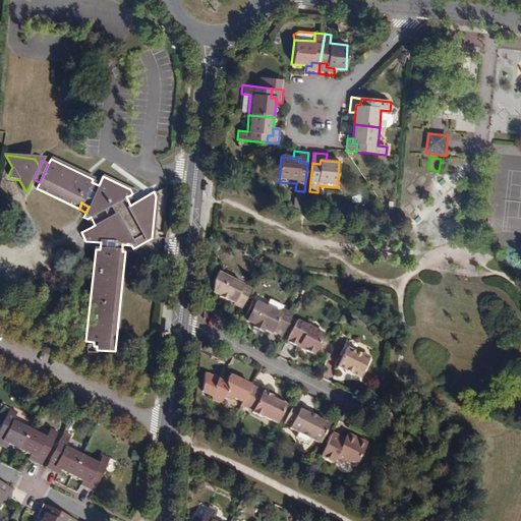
[(152,263),(148,253),(138,257),(143,268),(149,266),(148,265),(152,263)]
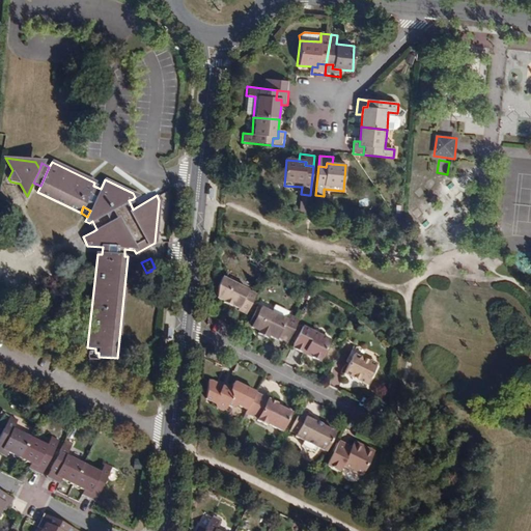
[(256,294),(223,277),(218,287),(217,297),(224,300),(223,302),(232,307),(233,305),(239,308),(239,309),(247,314),(256,294)]
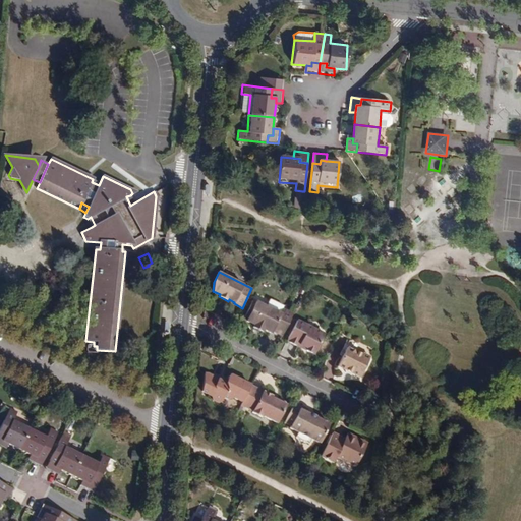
[(243,319),(247,320),(256,301),(253,300),(243,319)]
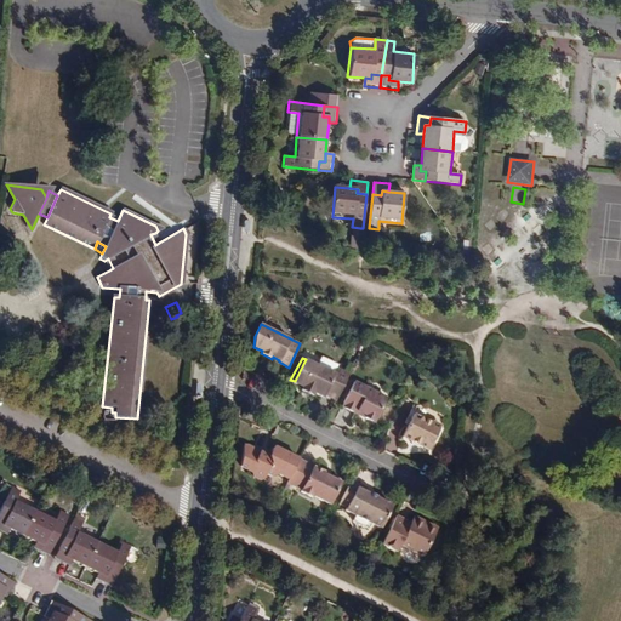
[(335,374),(306,359),(295,381),(305,387),(303,389),(314,396),(315,392),(325,397),(326,394),(337,399),(349,374),(337,368),(335,374)]
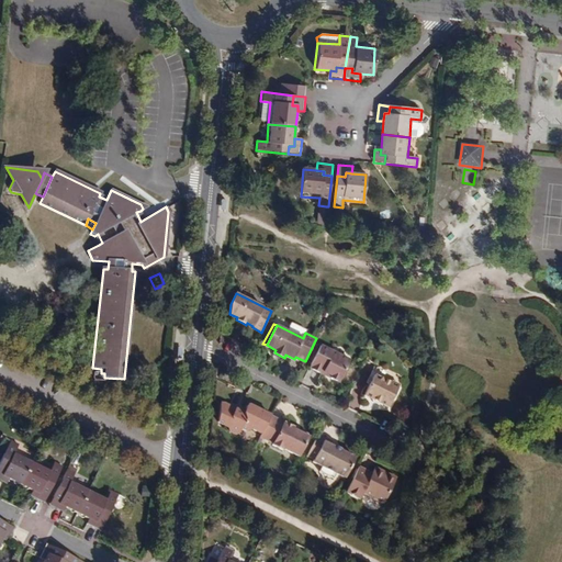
[(350,360),(321,346),(311,367),(326,375),(327,373),(330,375),(330,378),(338,381),(341,380),(350,360)]
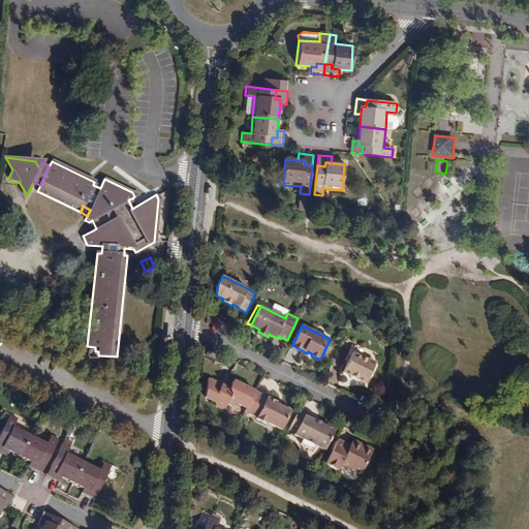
[(95,351),(87,350),(87,359),(98,359),(98,355),(98,351),(95,351)]
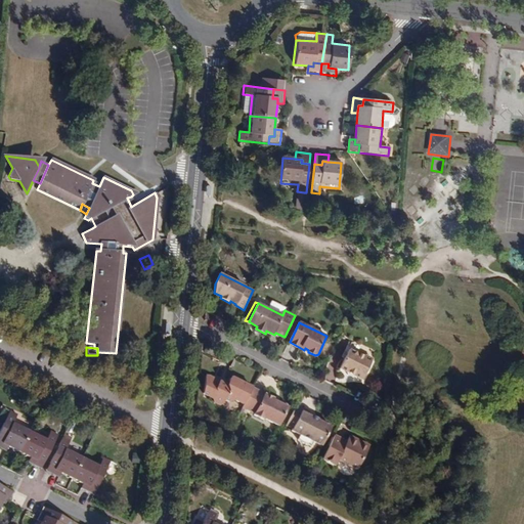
[(365,356),(350,349),(340,368),(348,372),(348,375),(354,377),(356,376),(363,380),(374,359),(365,356)]
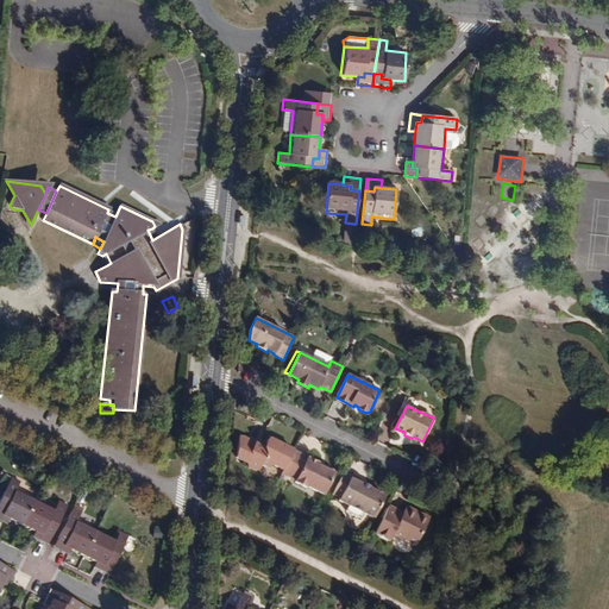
[(274,464),(283,470),(294,450),(270,439),(269,439),(267,440),(267,444),(268,446),(264,447),(244,437),(239,437),(236,457),(246,463),(249,468),(255,471),(259,468),(262,464),(268,468),(274,464)]
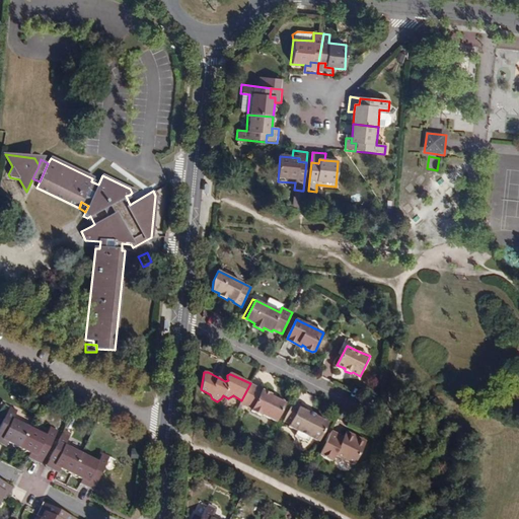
[(272,394),(250,383),(241,400),(240,403),(251,410),(251,411),(261,416),(261,415),(276,422),(286,403),(284,400),(280,398),(277,398),(271,395),(272,394)]
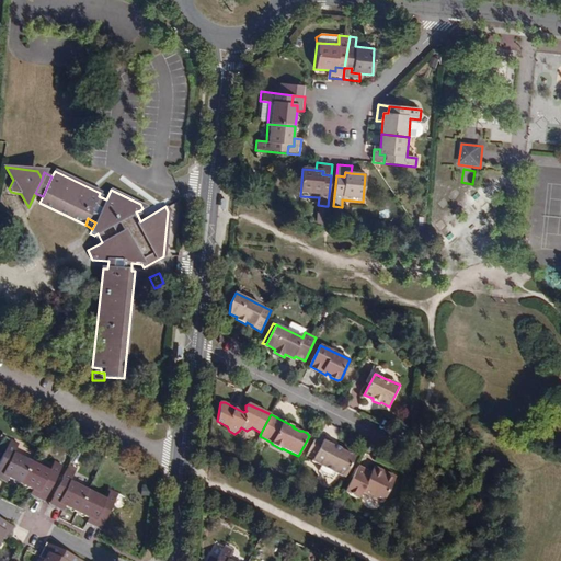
[(333,443),(317,435),(307,455),(315,458),(312,460),(322,465),(319,470),(324,473),(327,477),(328,478),(332,477),(334,478),(338,473),(345,477),(356,457),(332,445),(333,443)]
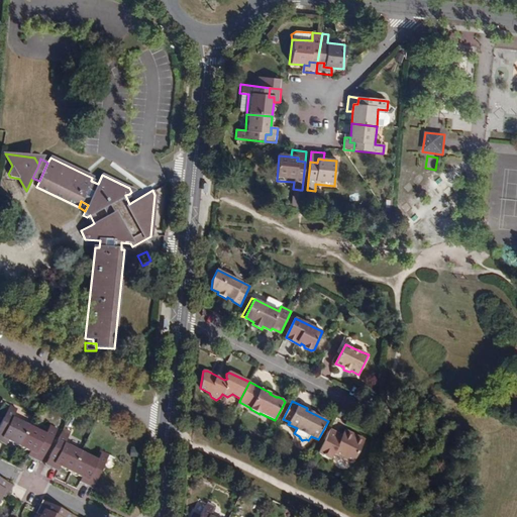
[(18,446),(30,423),(14,415),(17,408),(10,404),(0,423),(0,431),(4,433),(2,437),(8,440),(18,446)]
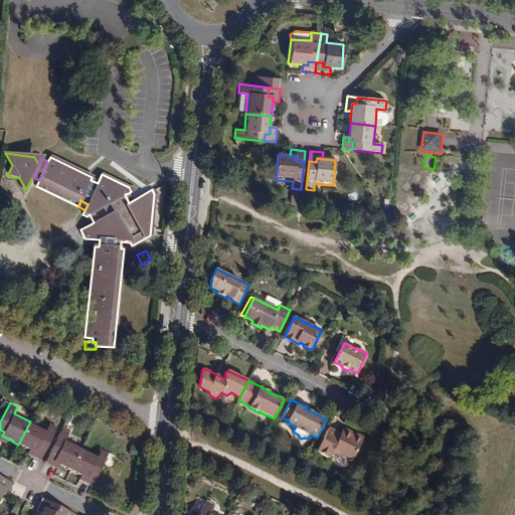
[(30,421),(18,445),(31,451),(34,453),(36,449),(43,453),(57,426),(49,422),(46,430),(30,421)]
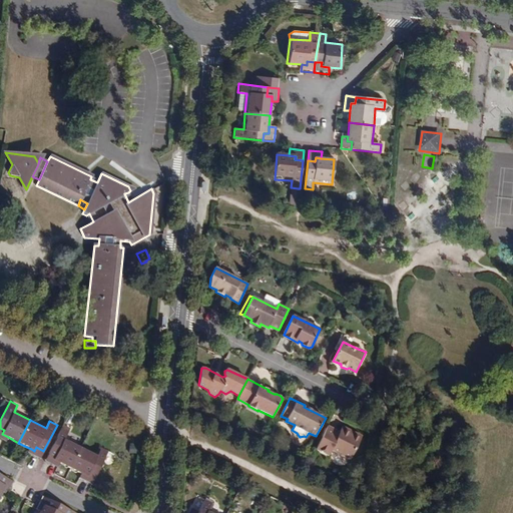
[(340,432),(328,426),(317,449),(329,456),(333,449),(351,459),(361,439),(342,429),(340,432)]
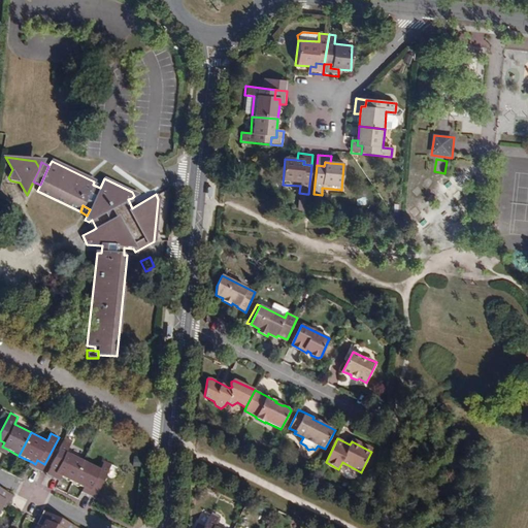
[(354,438),(352,441),(371,452),(373,449),(354,438)]
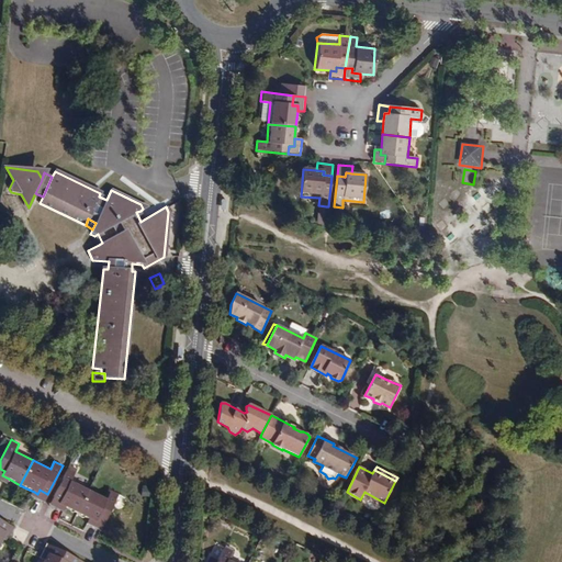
[(65,507),(77,513),(89,489),(74,481),(77,473),(67,468),(53,496),(60,499),(58,504),(65,507)]
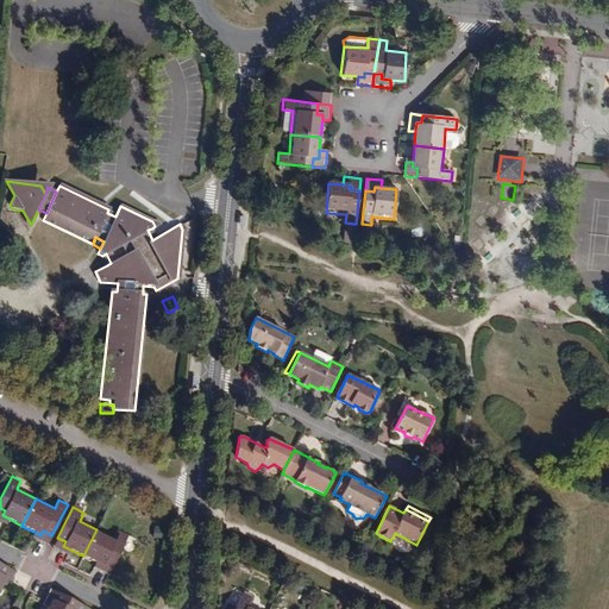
[(117,540),(96,529),(83,556),(99,563),(104,565),(105,562),(114,566),(130,535),(121,532),(117,540)]
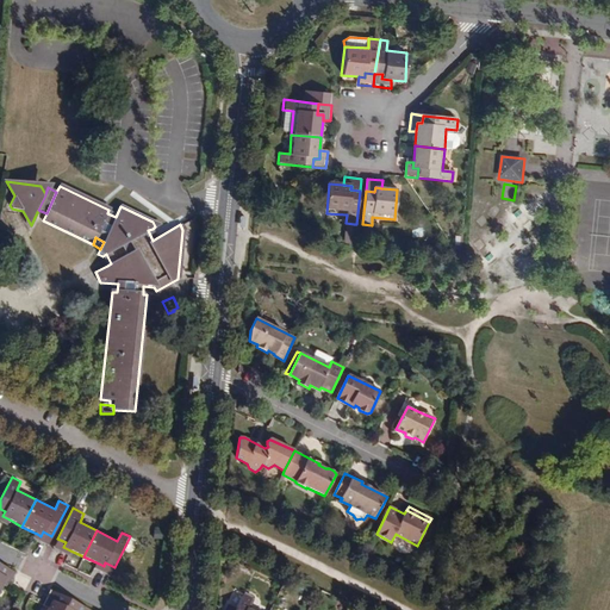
[(41,536),(37,534),(33,540),(47,546),(51,536),(43,531),(41,536)]
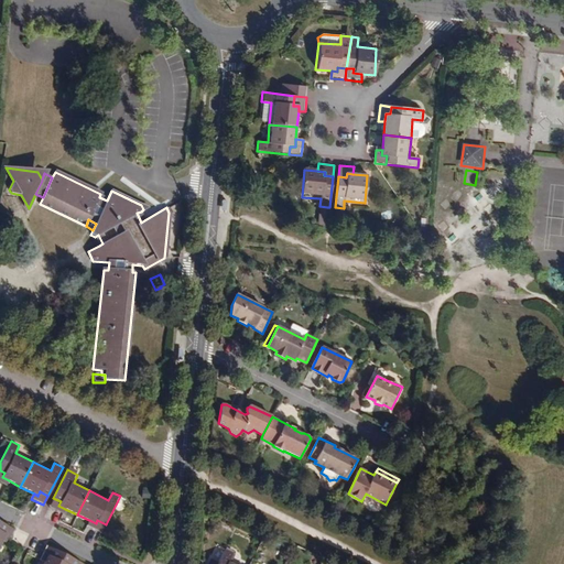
[(62,516),(65,509),(58,506),(61,501),(53,498),(52,502),(49,508),(62,516)]
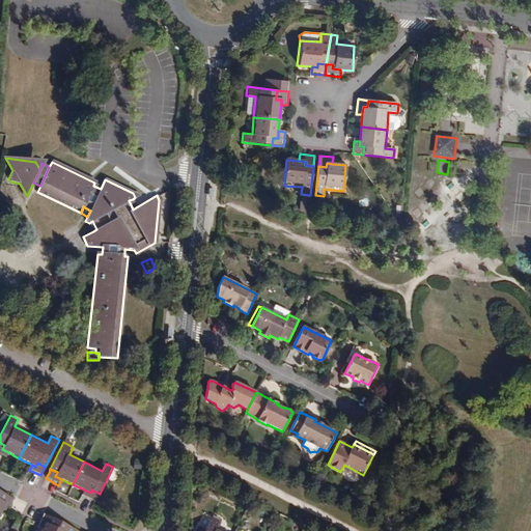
[(94,503),(100,494),(91,490),(90,493),(86,491),(83,498),(94,503)]
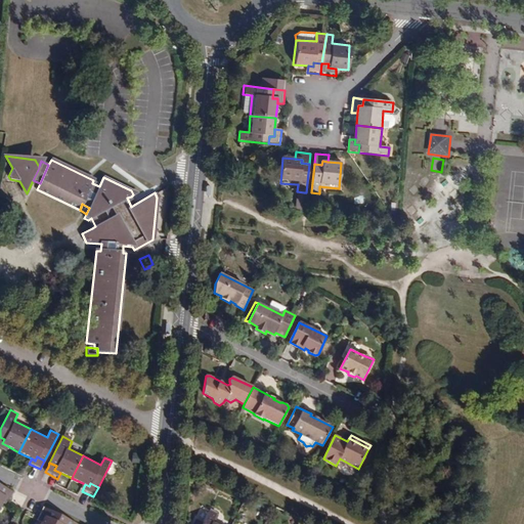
[(14,492),(5,488),(1,496),(4,497),(2,503),(8,506),(14,492)]
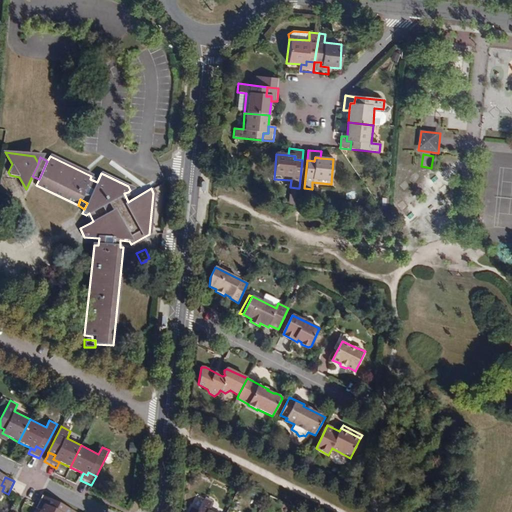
[(32,507),(38,510),(40,504),(44,506),(48,498),(47,498),(39,494),(32,507)]
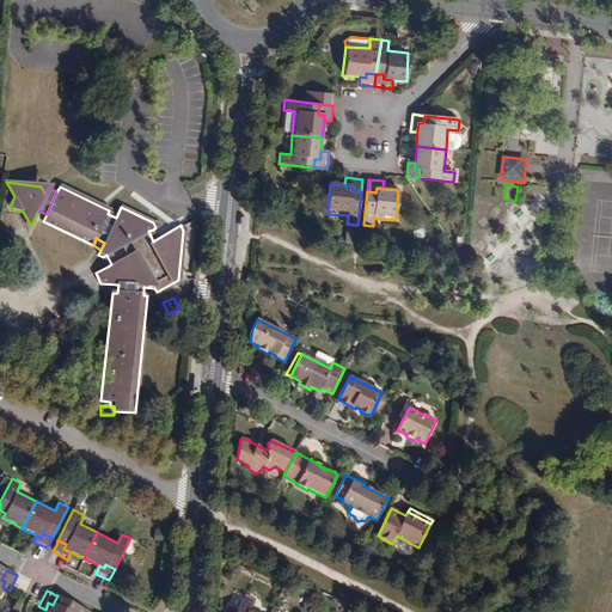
[(257,611),(249,607),(254,599),(245,594),(237,610),(230,606),(226,611),(257,611)]
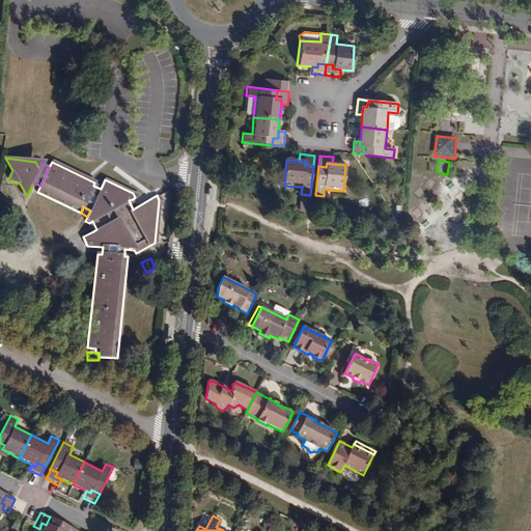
[(77,530),(78,530),(50,516),(46,525),(42,523),(39,529),(37,530),(77,530)]
